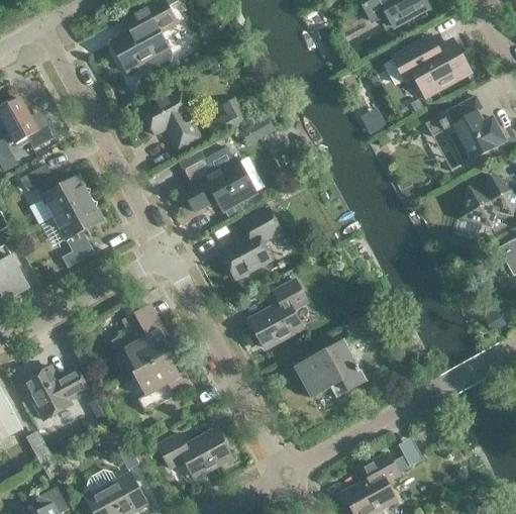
[(153,0),(131,12),(122,17),(129,29),(110,40),(125,69),(141,61),(143,64),(147,67),(152,69),(158,68),(165,65),(168,61),(169,56),(169,50),(167,46),(159,30),(176,21),(167,5),(175,0),(153,0)]
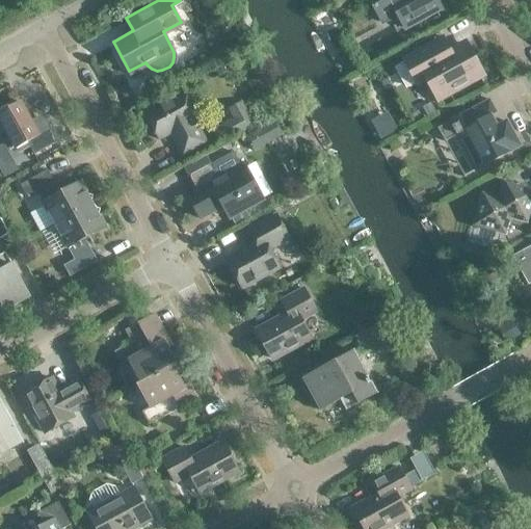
[(370,0),(373,5),(379,16),(381,20),(396,12),(403,26),(440,5),(436,0),(370,0)]
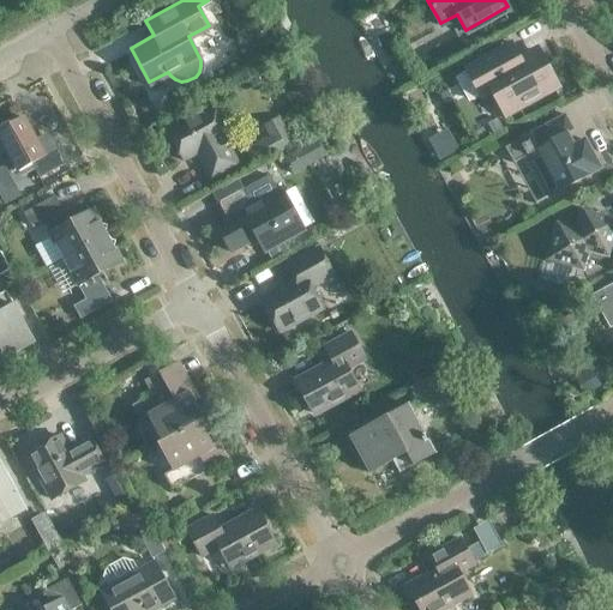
[(510,40),(502,44),(463,65),(464,67),(455,72),(455,76),(467,98),(470,98),(479,94),(480,96),(491,90),(503,112),(554,84),(535,48),(520,56),(510,40)]
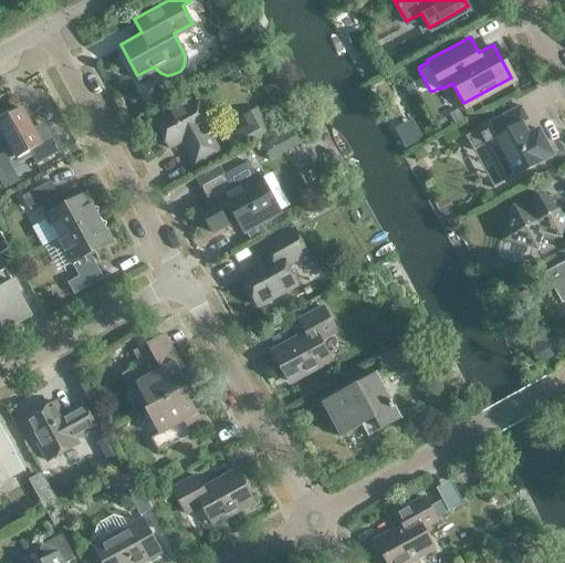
[(196,162),(218,149),(206,125),(209,124),(194,96),(153,118),(168,146),(182,138),(196,162)]
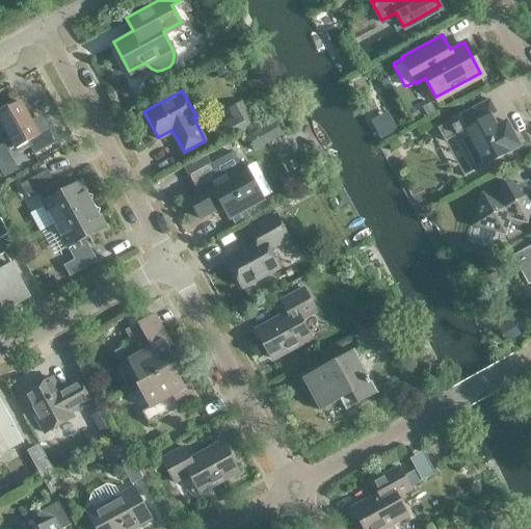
[(33,124),(20,100),(0,110),(0,118),(15,146),(26,139),(33,152),(57,138),(46,117),(33,124)]
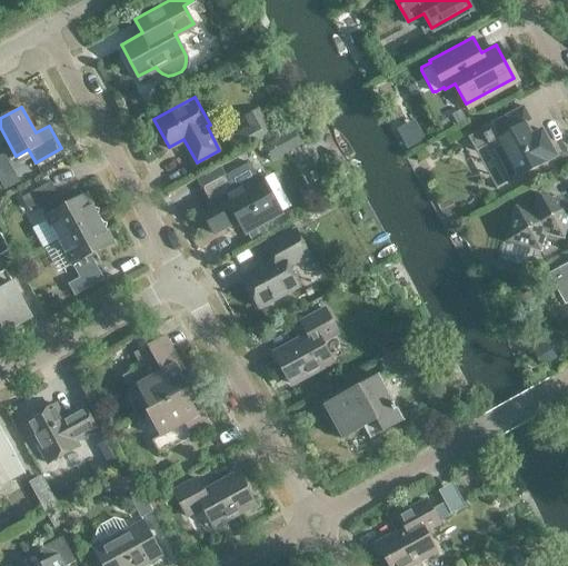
[(249,126),(236,133),(243,147),(270,132),(258,109),(243,116),(249,126)]
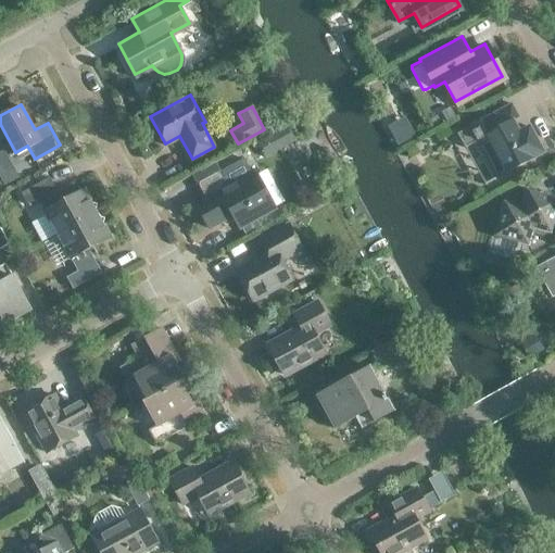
[(500,124),(492,111),(456,130),(464,146),(474,140),(493,177),(543,150),(530,127),(520,133),(512,117),(500,124)]
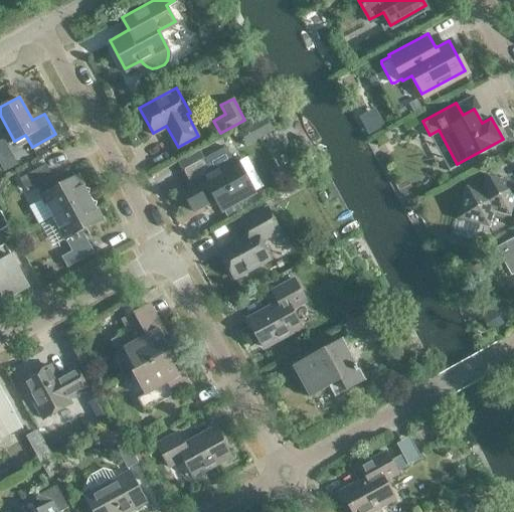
[(378,110),(361,119),(368,131),(384,122),(378,110)]
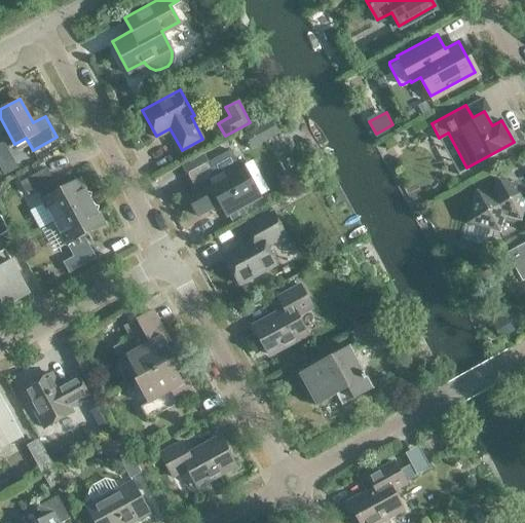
[(255,124),(240,133),(248,147),(262,139),(255,124)]
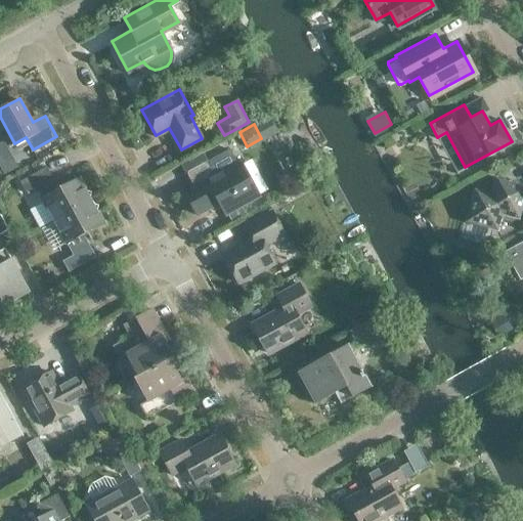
[(193,187),(184,191),(195,213),(218,201),(224,212),(259,193),(241,161),(237,163),(228,147),(184,171),(193,187)]
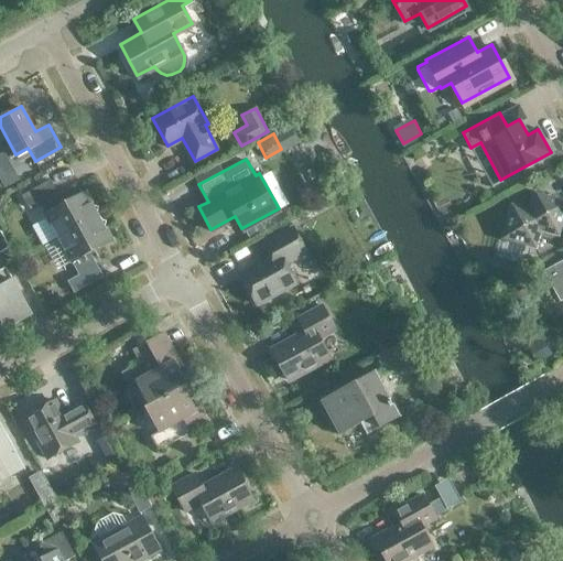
[(38,198),(58,235),(97,214),(84,190),(62,202),(49,177),(20,193),(26,205),(38,198)]
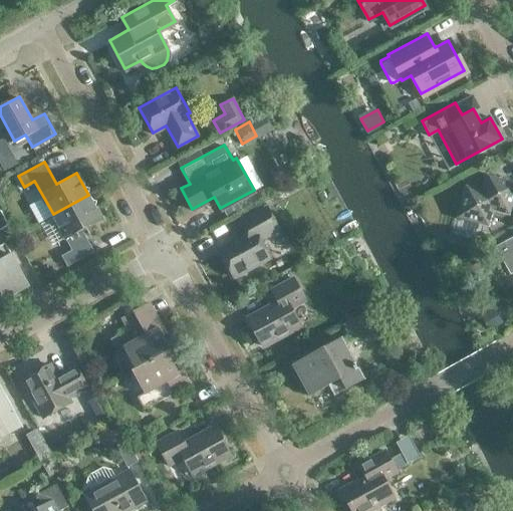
[(512,198),(512,180),(486,172),(481,188),(465,183),(455,216),(488,225),(492,209),(508,214),(512,198)]
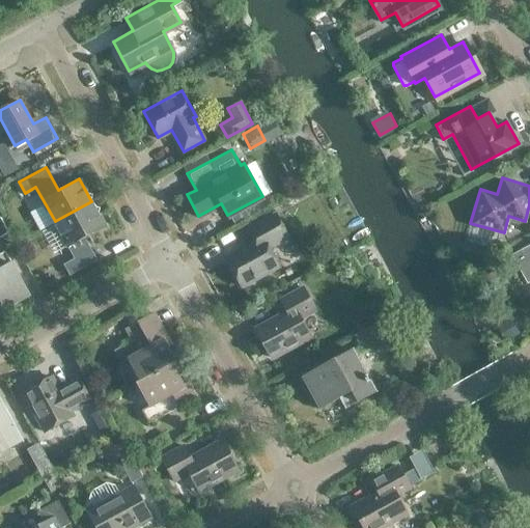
[(104,224),(91,201),(55,221),(74,256),(62,262),(68,273),(95,258),(83,235),(104,224)]
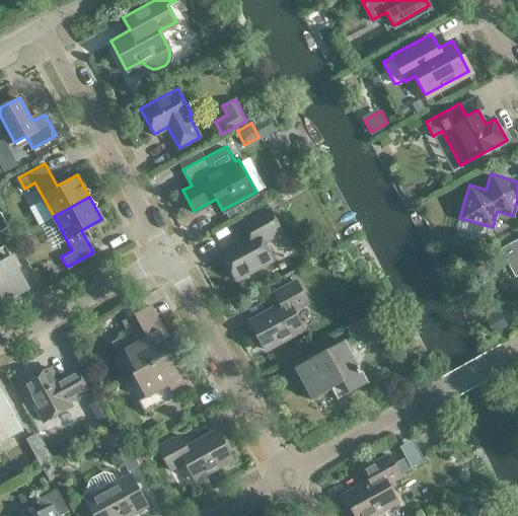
[(280,229),(269,208),(242,222),(249,234),(220,250),(235,278),(271,258),(261,240),(280,229)]
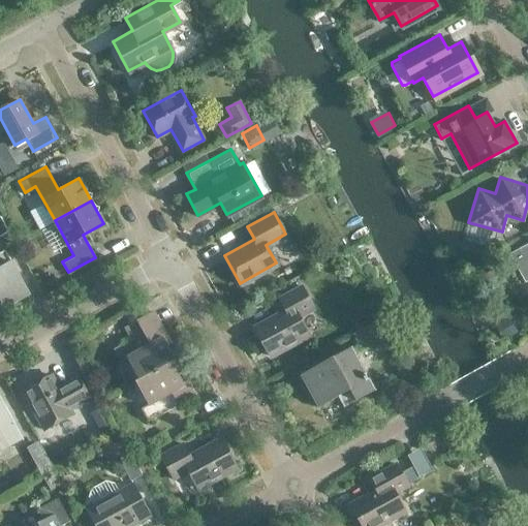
[(0,234),(8,229),(0,215),(0,234)]
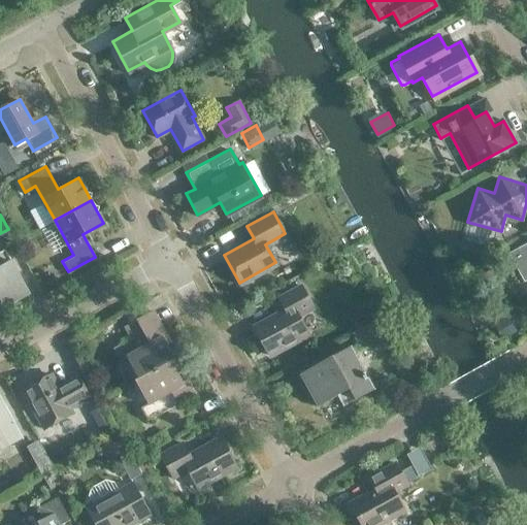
[(526,240),(507,252),(523,280),(526,276),(526,240)]
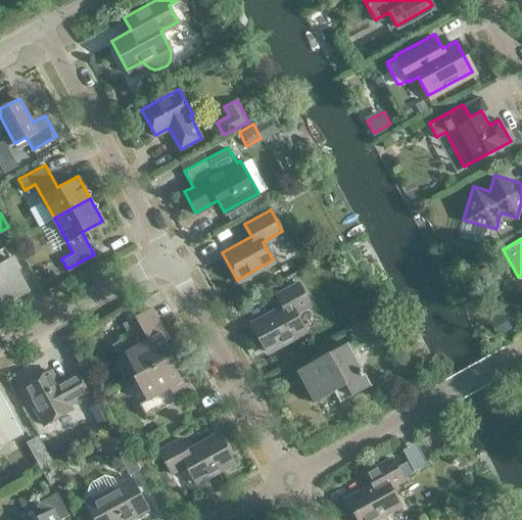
[(0,302),(28,288),(4,245),(0,247),(0,302)]
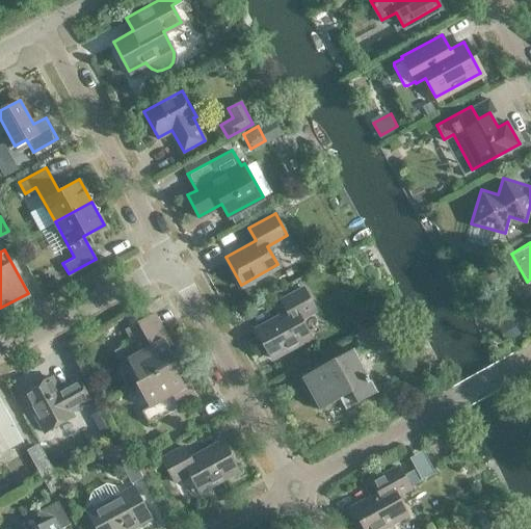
[(315,309),(302,286),(280,298),(287,312),(256,328),(270,356),(310,335),(299,318),(315,309)]
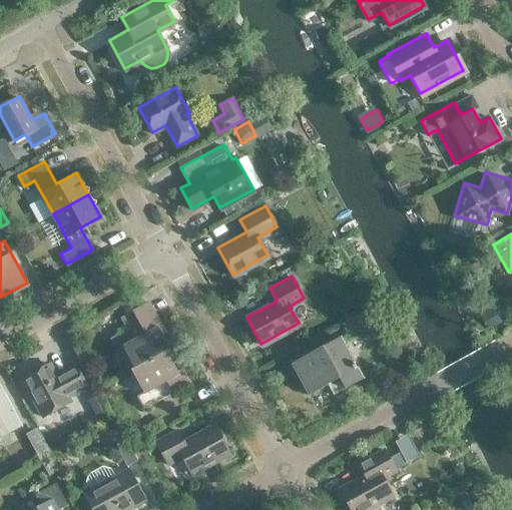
[(170,348),(144,302),(119,316),(125,327),(109,337),(115,349),(122,345),(134,366),(134,367),(166,350),(170,348)]
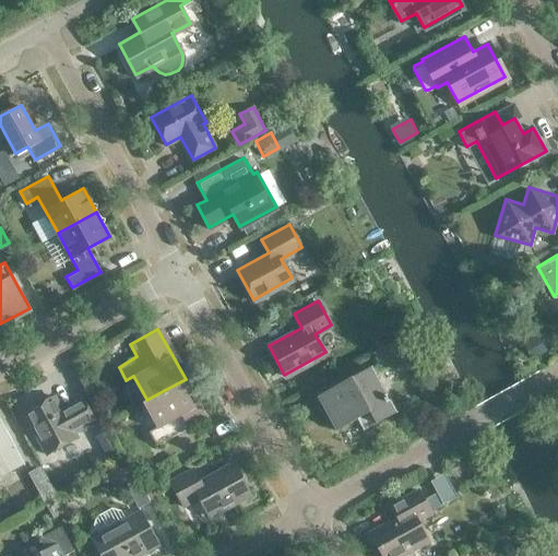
[(363,428),(394,411),(370,366),(318,394),(336,428),(356,416),(363,428)]
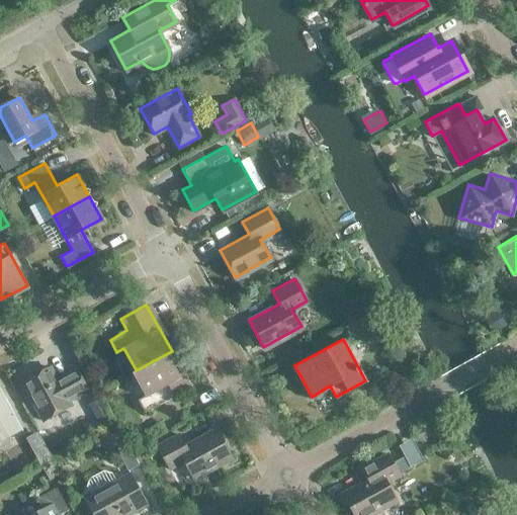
[(186,388),(168,353),(136,370),(136,369),(133,371),(145,395),(138,398),(144,411),(186,388)]
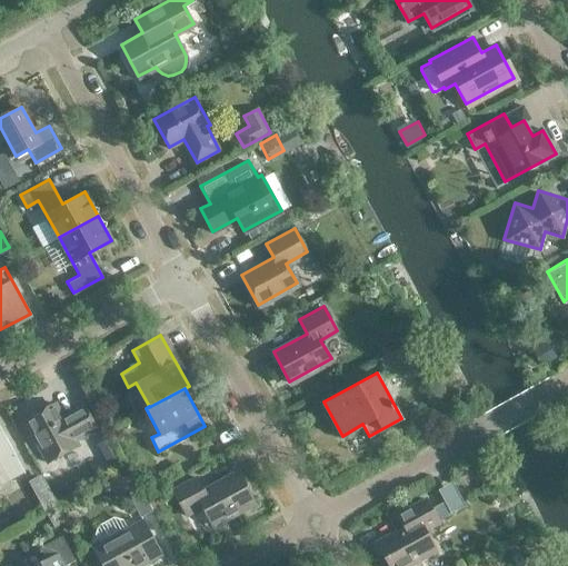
[(55,401),(23,418),(47,460),(78,444),(75,438),(96,427),(82,404),(69,411),(71,415),(63,418),(55,401)]
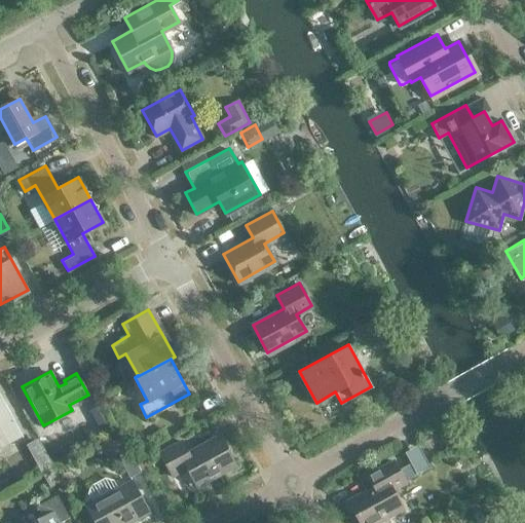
[(0,442),(5,440),(7,442),(22,434),(0,394),(0,442)]
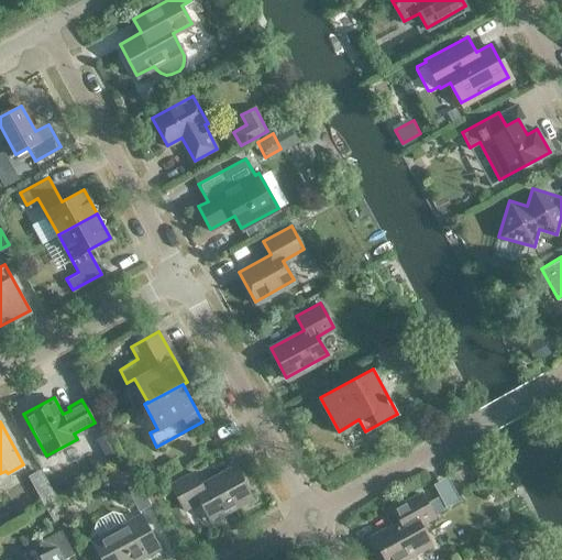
[(195,470),(171,483),(184,508),(200,500),(210,518),(251,495),(234,467),(201,484),(195,470)]
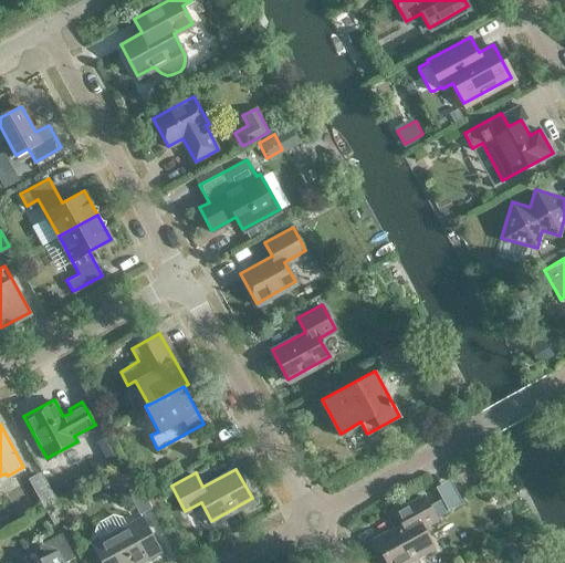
[(150,507),(143,491),(138,482),(126,489),(139,512),(150,507)]
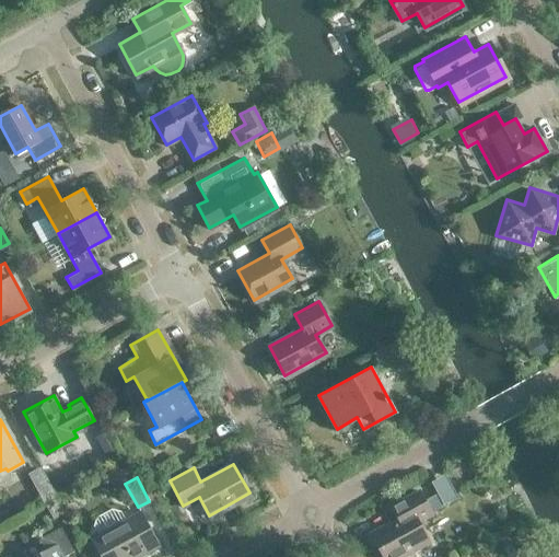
[(162,494),(153,478),(141,486),(149,501),(162,494)]
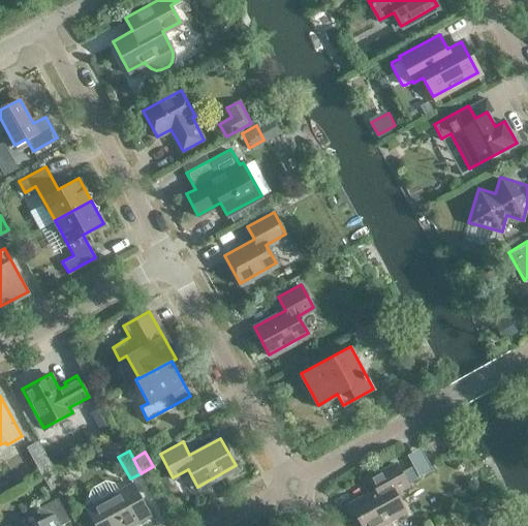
[(48,457),(35,463),(40,473),(53,467),(48,457)]
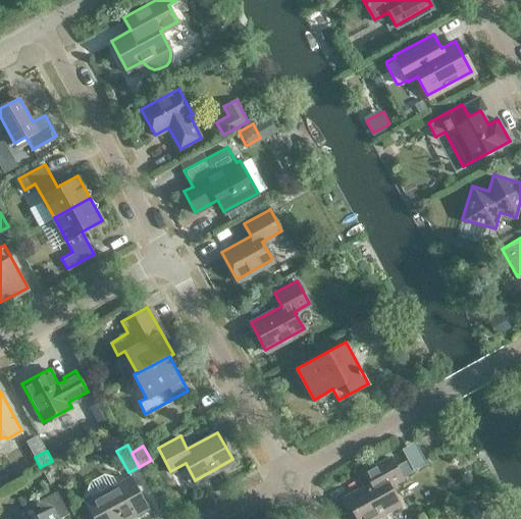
[(389,455),(364,469),(371,481),(346,496),(358,518),(368,518),(399,503),(388,485),(402,478),(389,455)]
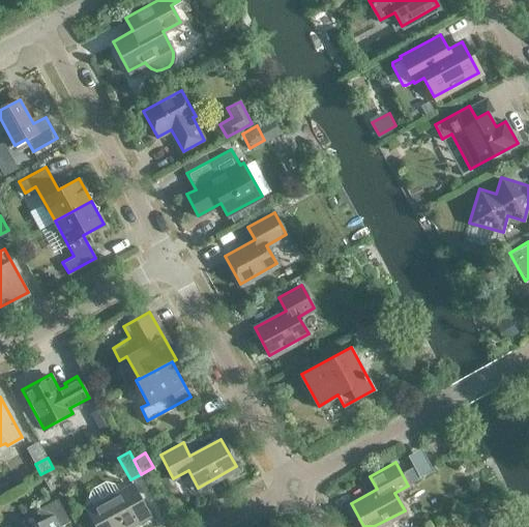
[(61,484),(53,468),(41,474),(51,490),(61,484)]
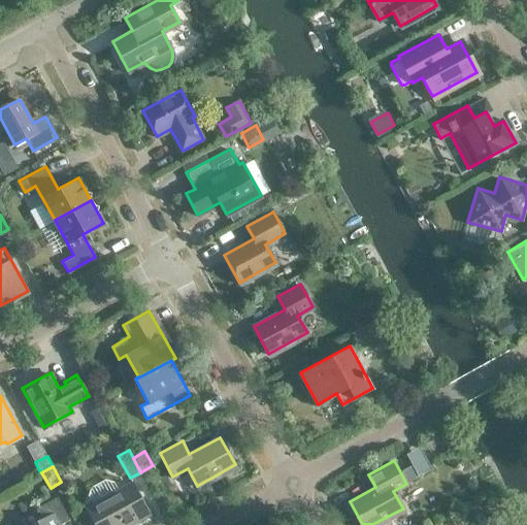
[(97,500),(89,504),(100,524),(125,524),(150,512),(133,481),(122,487),(119,480),(110,477),(95,485),(93,493),(97,500)]
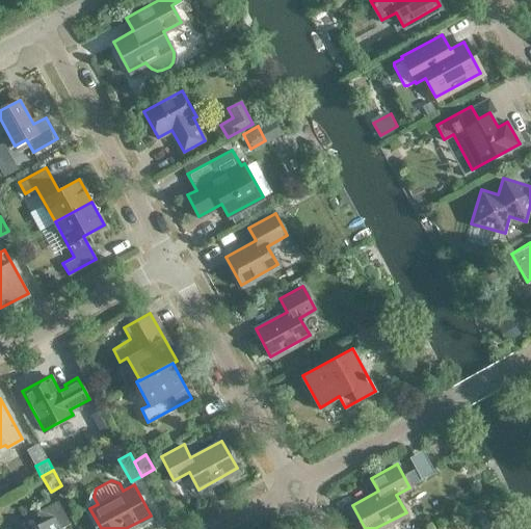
[(59,528),(70,522),(57,499),(36,509),(43,521),(27,528),(59,528)]
